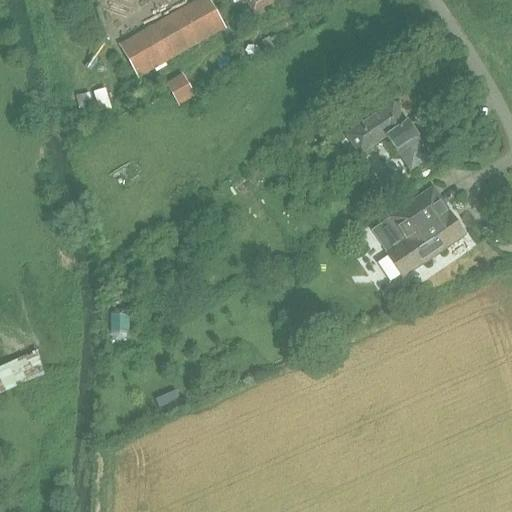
[(209,0),(196,0),(143,30),(118,45),(138,80),(226,29),(209,0)]
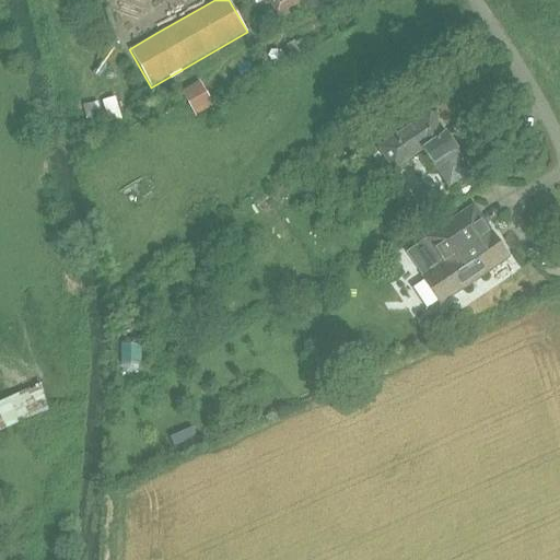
[(268,0),(277,15),(302,0),(268,0)]
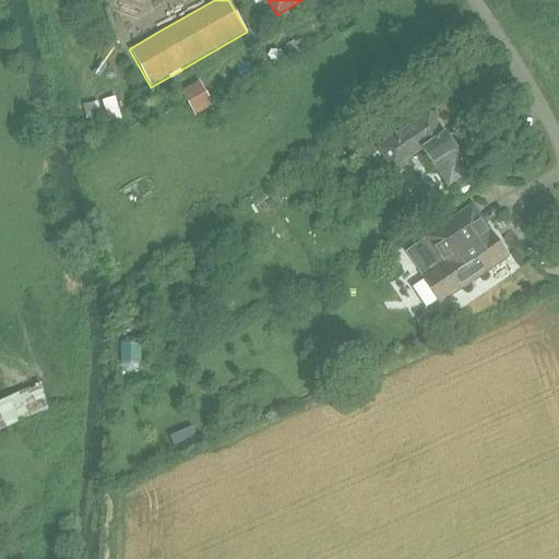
[(198,108),(218,99),(211,82),(190,91),(198,108)]
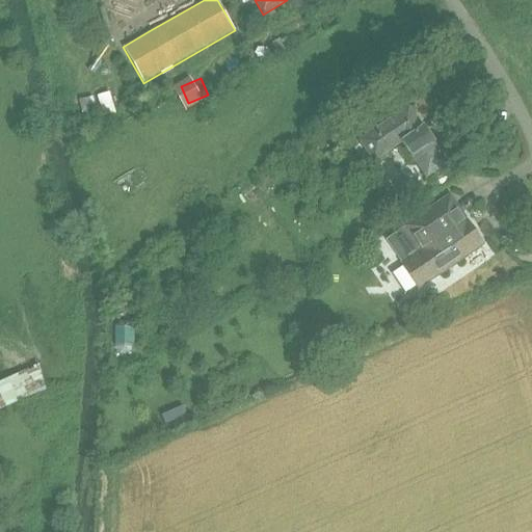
[(114,84),(101,88),(107,112),(121,109),(114,84)]
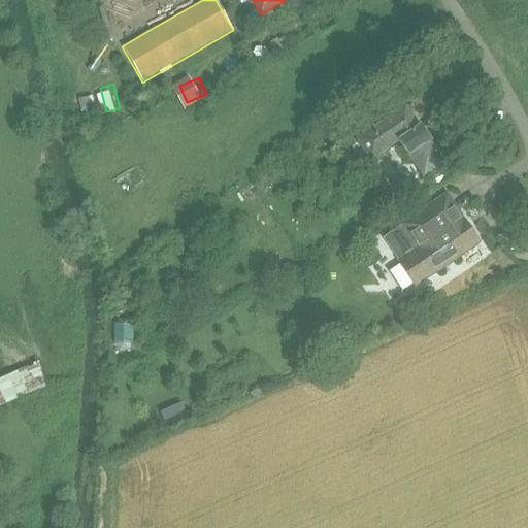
[(356,139),(364,152),(370,161),(399,141),(422,176),(431,171),(434,176),(447,168),(405,106),(356,139)]
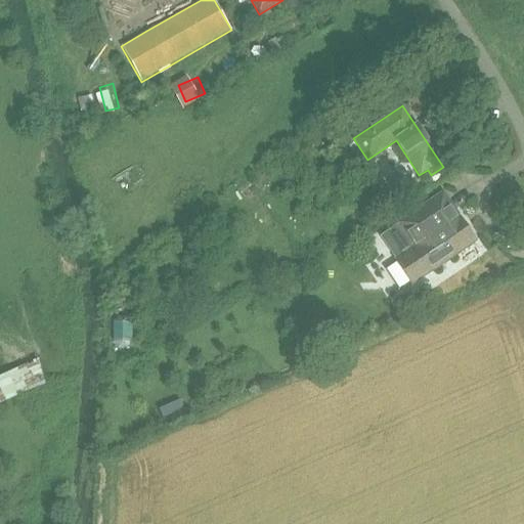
[(382,236),(412,281),(473,241),(442,195),(382,236)]
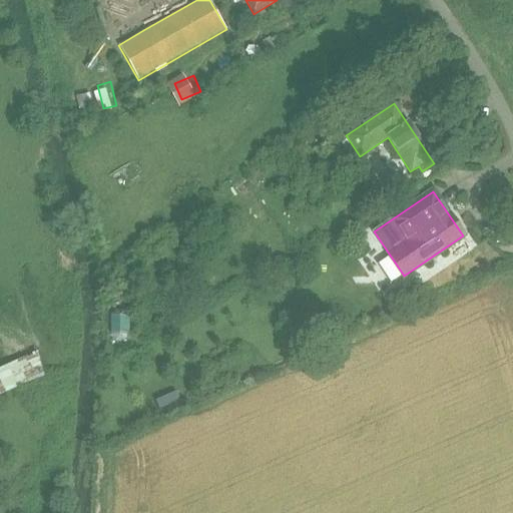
[(127,343),(127,311),(110,311),(110,343),(127,343)]
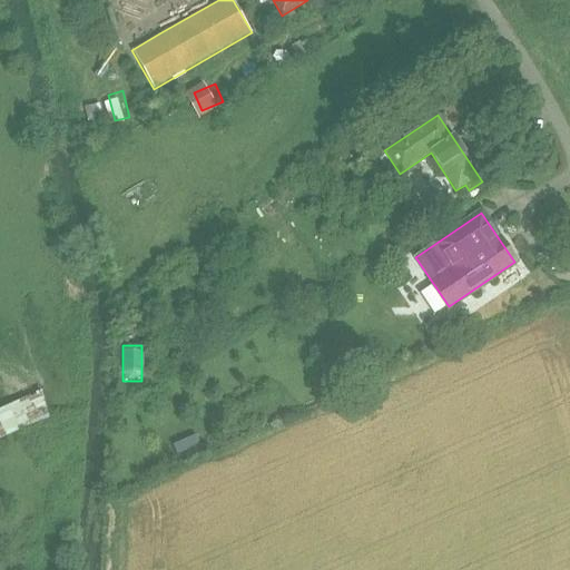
[(0,409),(0,439),(49,419),(40,391),(0,409)]
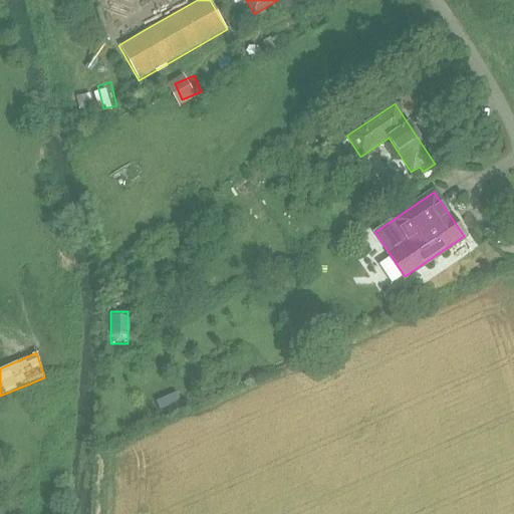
[(179,394),(159,402),(166,418),(185,410),(179,394)]
